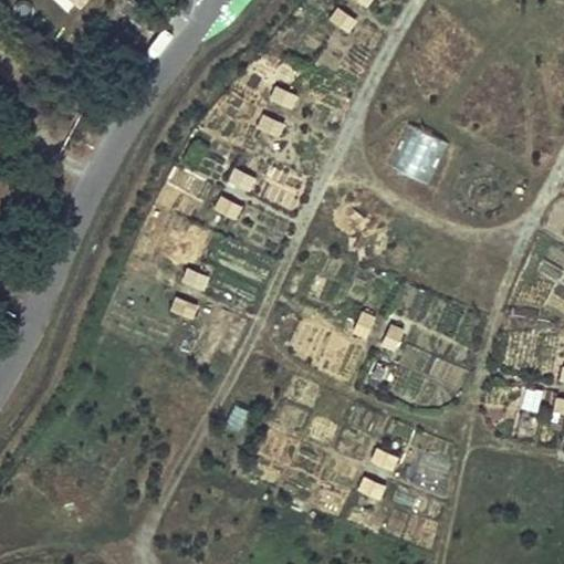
[(335,7),(327,20),(348,32),(356,20),(335,7)]
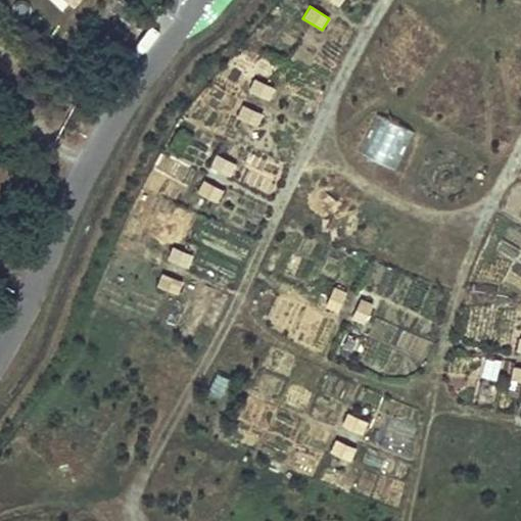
[(253,80),(248,92),(269,101),(274,88),(253,80)]
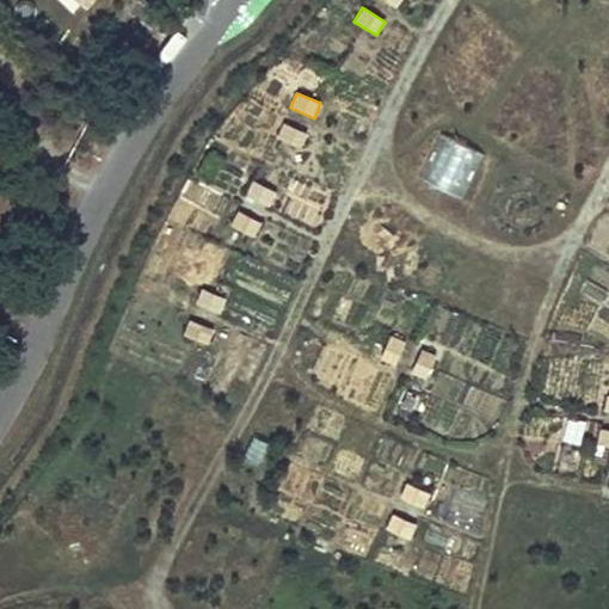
[(283,123),(277,139),(301,148),(307,133),(283,123)]
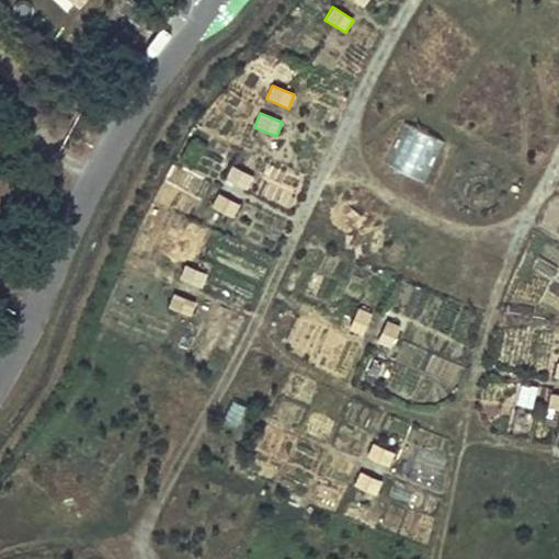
[(440,143),(400,125),(383,167),(422,183),(440,143)]
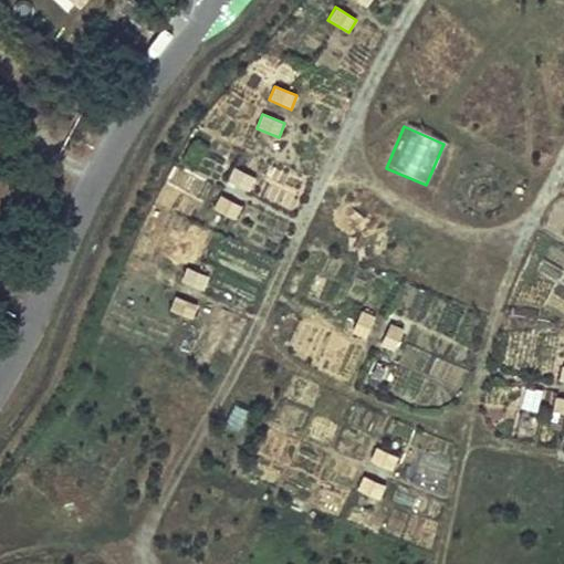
[(233,167),(227,180),(248,191),(256,178),(233,167)]
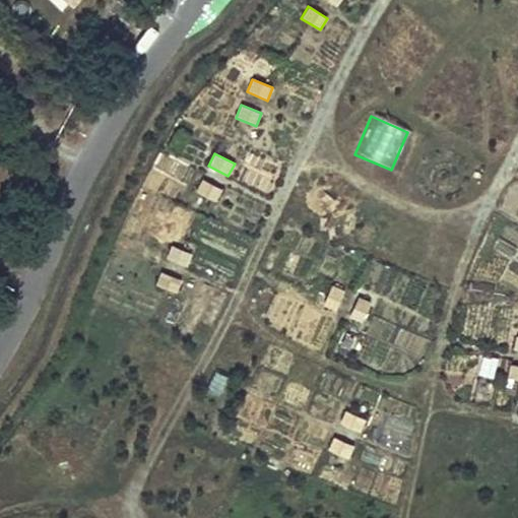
[(202,179),(196,191),(215,201),(222,189),(202,179)]
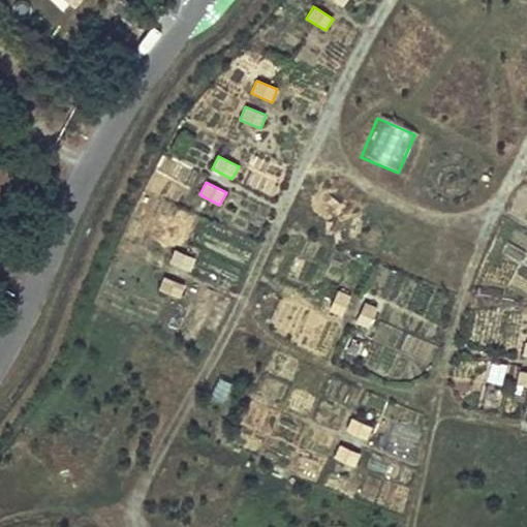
[(176,250),(169,264),(190,273),(196,259),(176,250)]
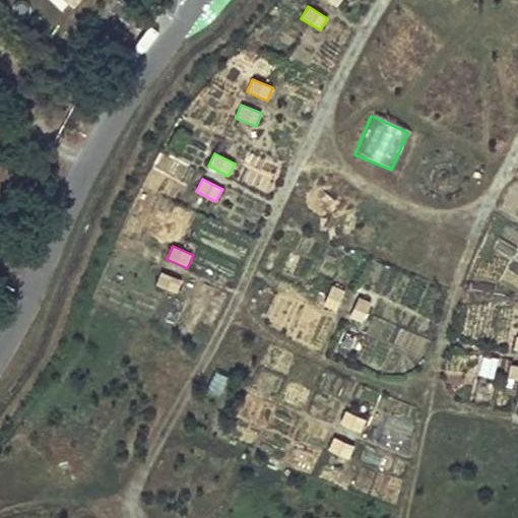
[(162,271),(155,284),(177,294),(182,280),(162,271)]
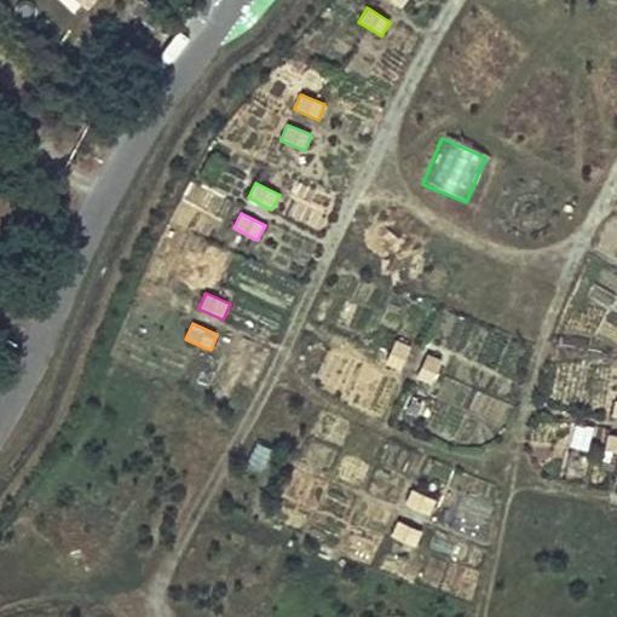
[(411,346),(396,340),(385,364),(401,372),(411,346)]
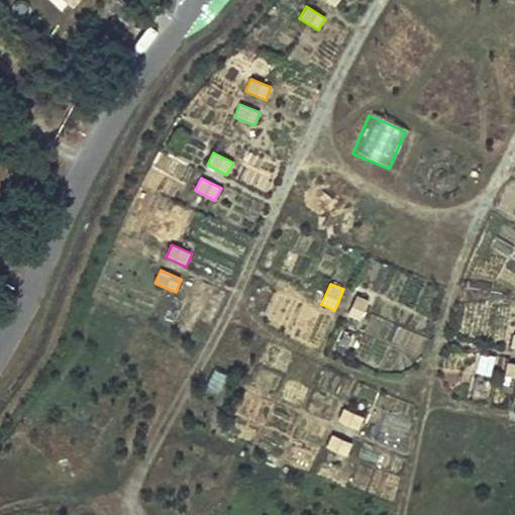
[(370,300),(356,294),(347,315),(361,320),(370,300)]
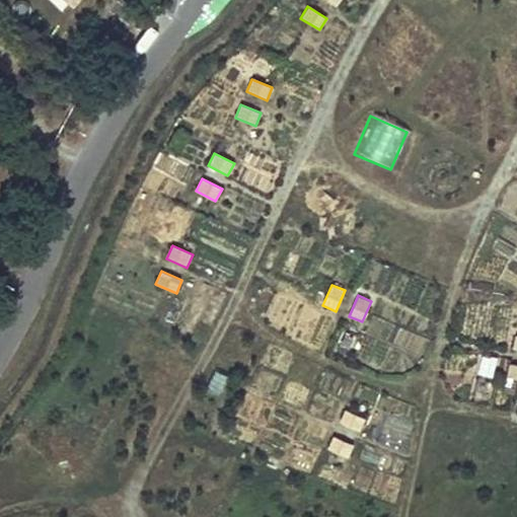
[(516,365),(510,364),(507,378),(516,379),(516,365)]
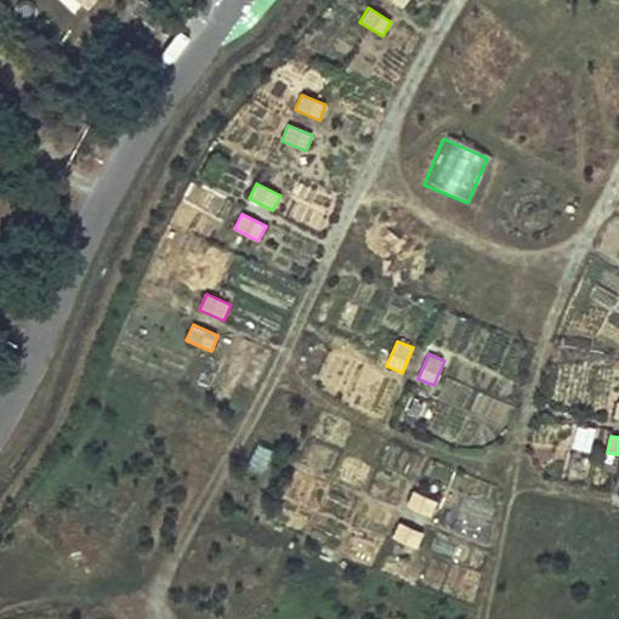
[(412,490),(405,506),(430,517),(437,501),(412,490)]
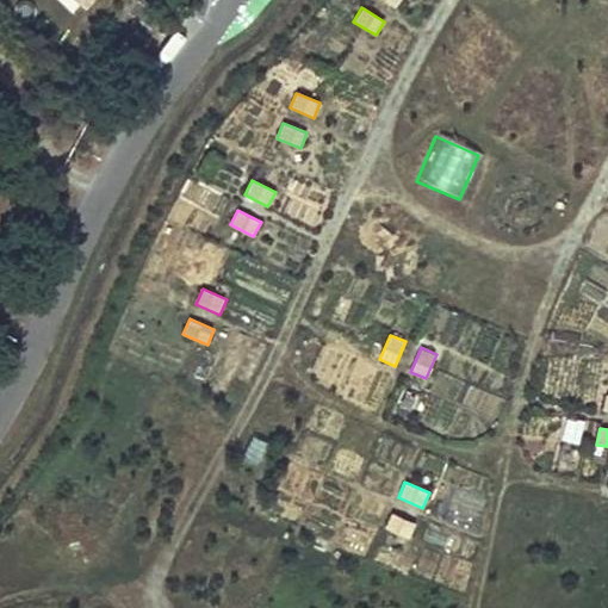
[(392,514),(385,528),(409,539),(416,525),(392,514)]
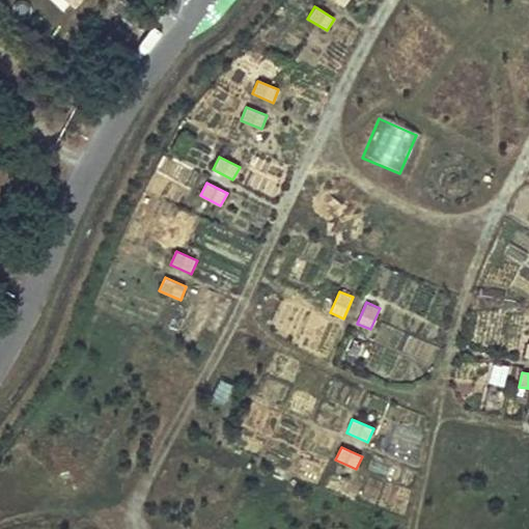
All buildings are outlined.
